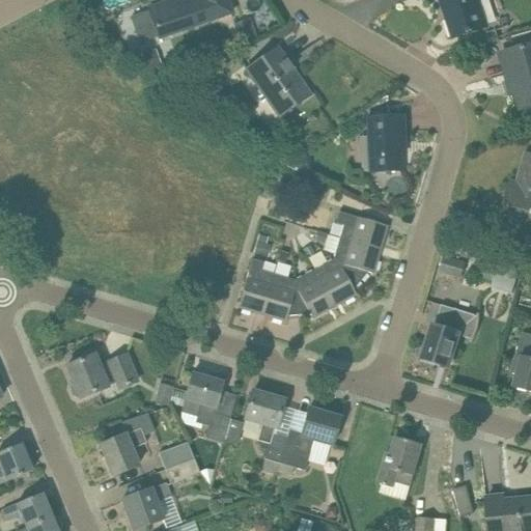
[(174,0),(149,9),(161,39),(231,14),(226,0),(174,0)]
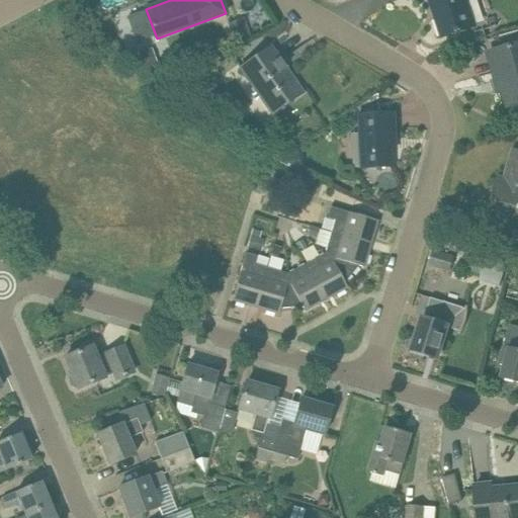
[(431,0),(443,36),(475,25),(465,0),(431,0)]
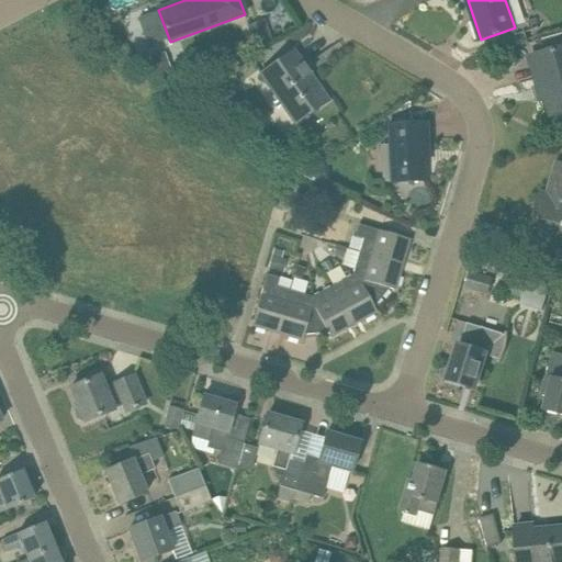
[(263,25),(262,20),(247,25),(255,47),(269,42),(268,37),(263,25)]
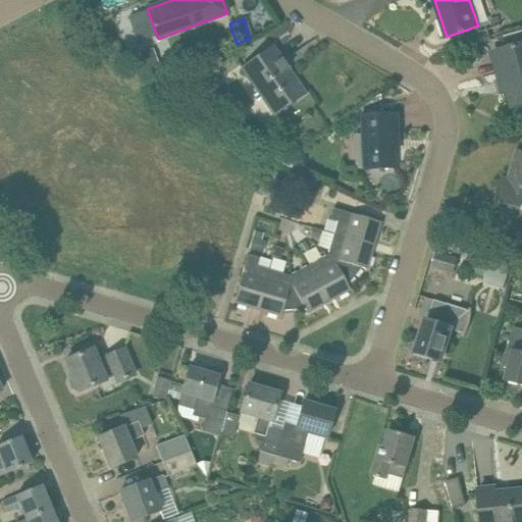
[(521,45),(492,53),(500,80),(504,79),(512,107),(521,104),(521,45)]
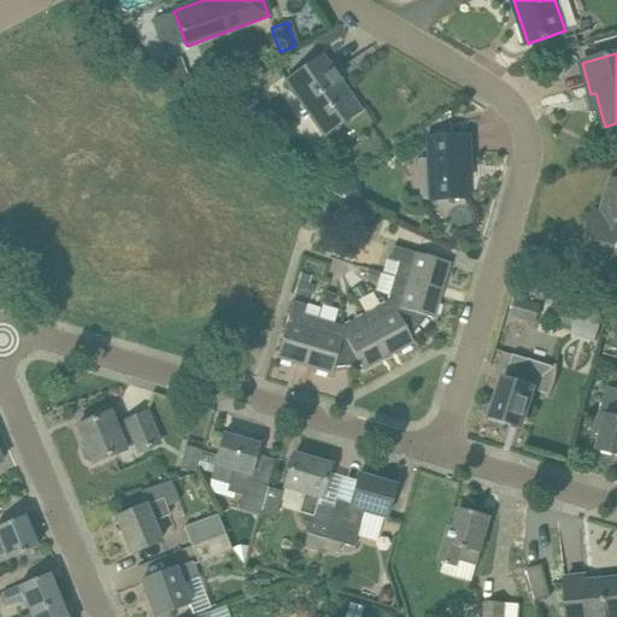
[(187,76),(181,57),(157,65),(164,84),(187,76)]
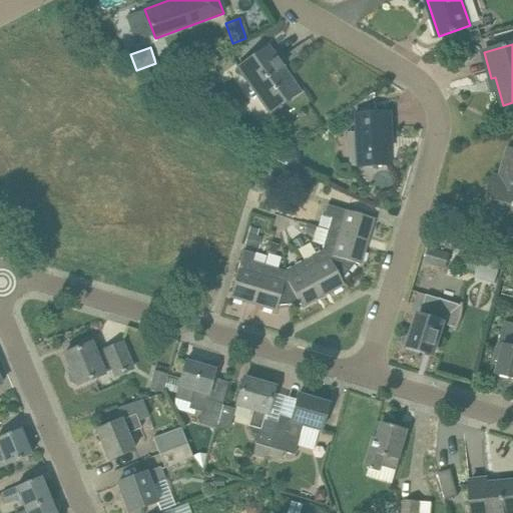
[(300,92),(268,47),(238,68),(271,113),(300,92)]
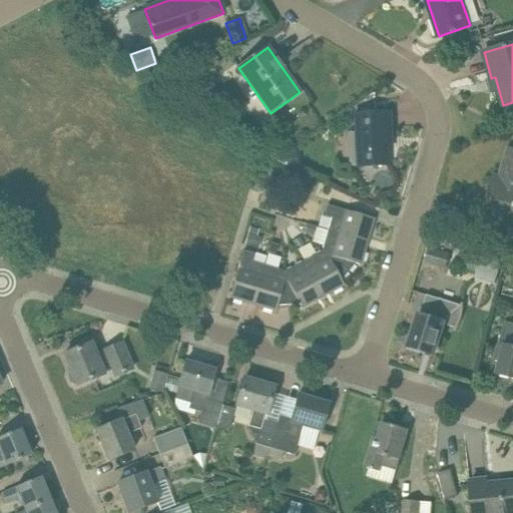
[(170,79),(173,86),(194,76),(191,69),(170,79)]
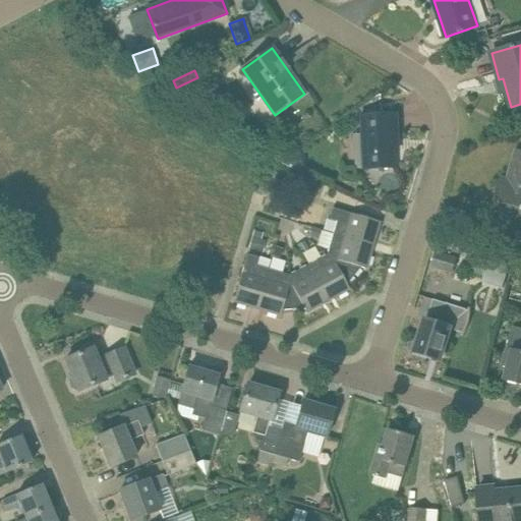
[(396,134),(395,114),(360,115),(361,133),(353,134),(354,168),(362,168),(362,169),(393,168),(392,134),(396,134)]
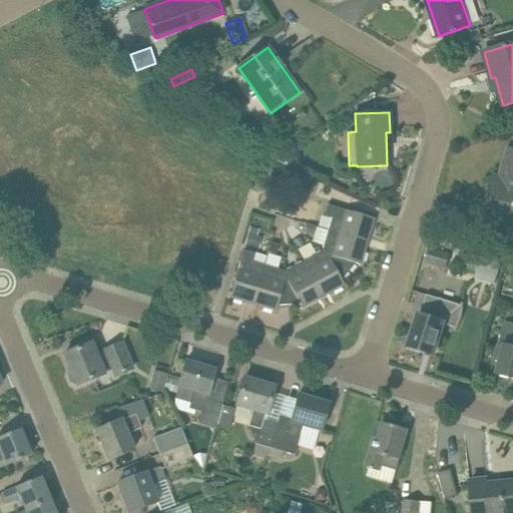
[(298,144),(279,158),(297,166),(302,158),(301,148),(298,144)]
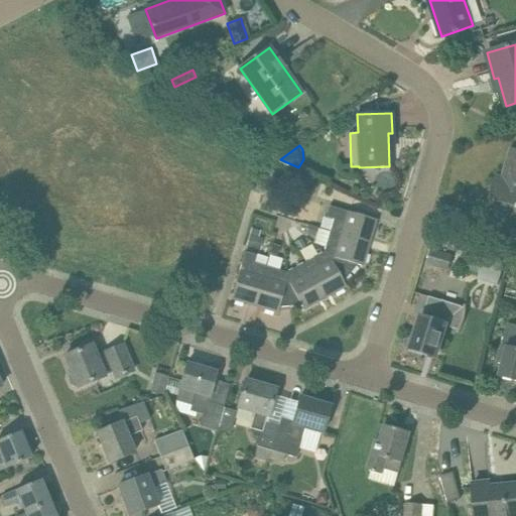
[(511,216),(505,237),(515,239),(515,150),(511,149),(503,179),(497,177),(488,209),(511,216)]
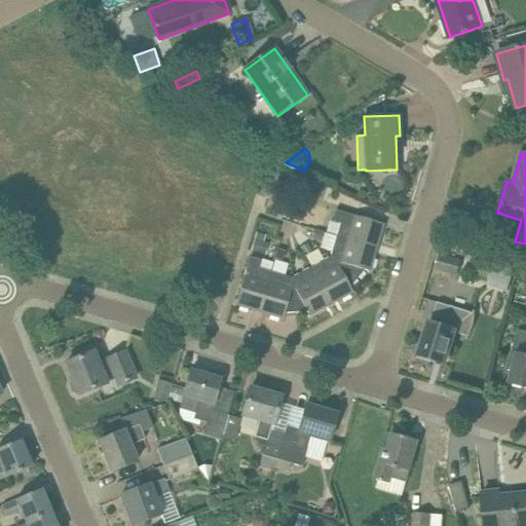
[(310,180),(305,196),(318,200),(324,185),(310,180)]
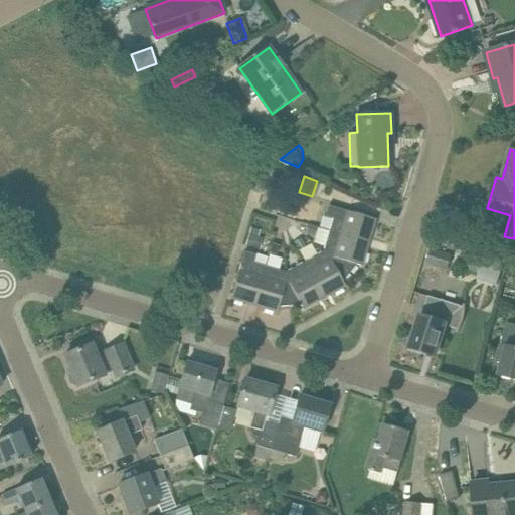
[(329,231),(366,241),(368,234),(370,235),(375,219),(328,206),(325,216),(333,218),(329,231)]
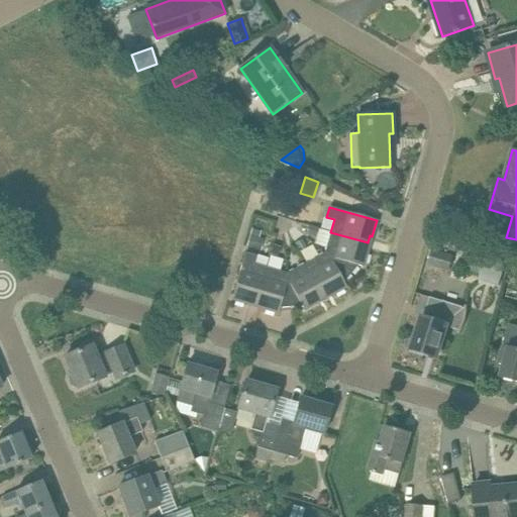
[(307,235),(316,237),(318,229),(309,227),(307,235)]
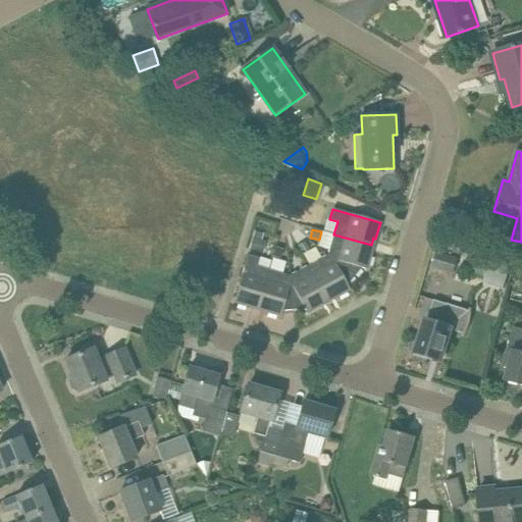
[(333,235),(327,255),(355,276),(361,268),(367,269),(371,253),(369,253),(371,245),(333,235)]
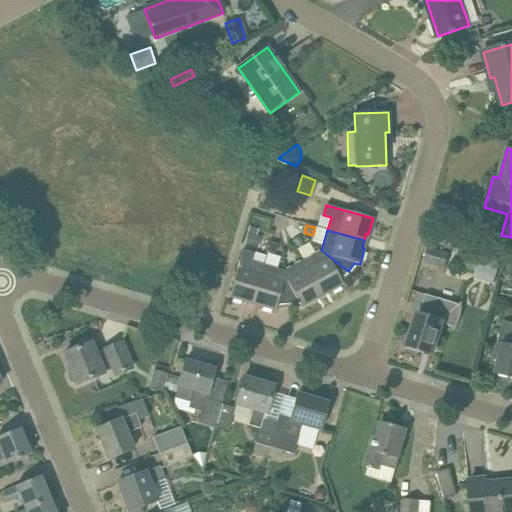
[(258,249),(261,237),(248,233),(244,245),(258,249)]
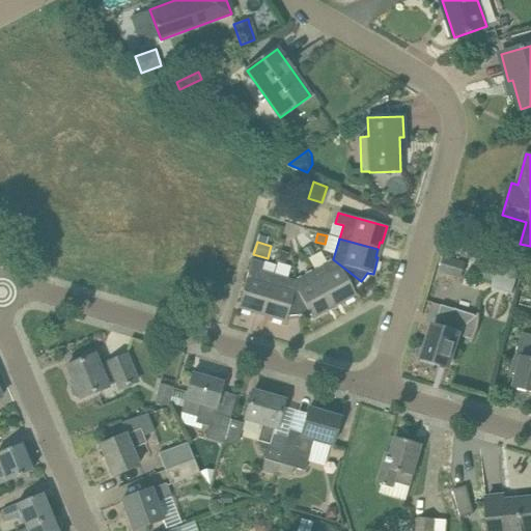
[(307,257),(314,254),(310,245),(303,249),(307,257)]
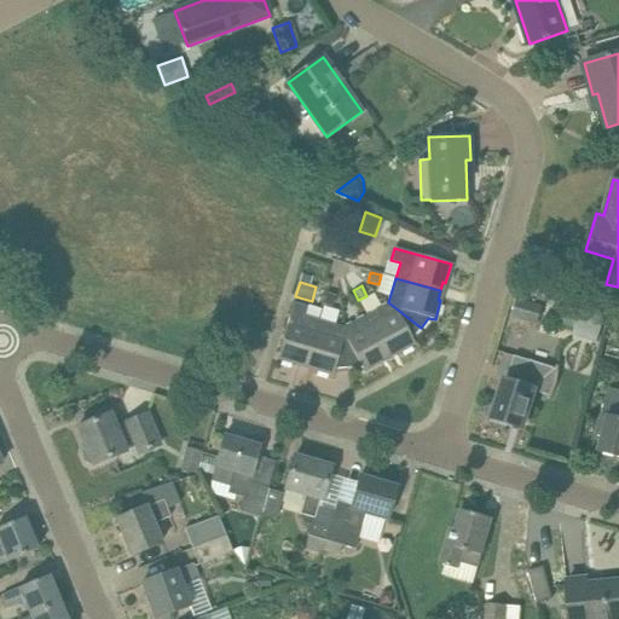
[(336,298),(328,295),(324,306),(333,310),(336,298)]
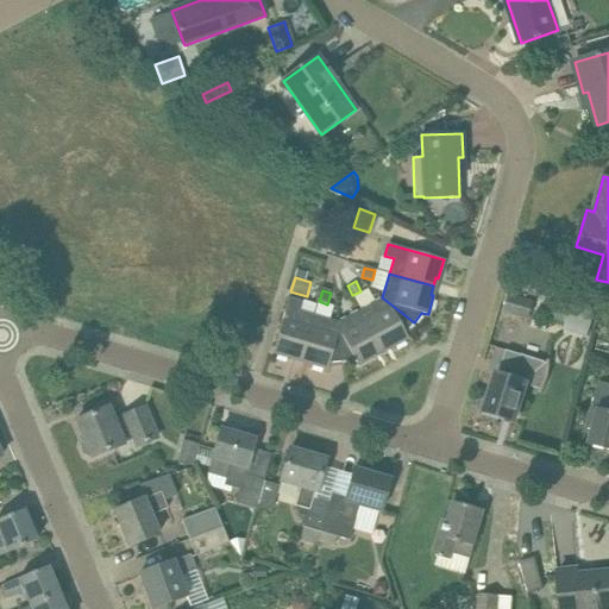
[(535,301),(509,294),(504,311),(529,319),(535,301)]
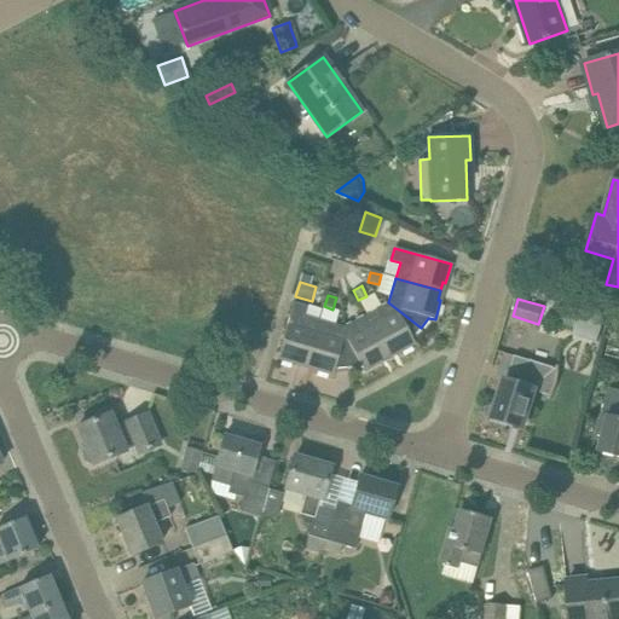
[(306,364),(319,319),(304,316),(307,306),(294,302),(277,359),(296,364),(298,362),(306,364)]
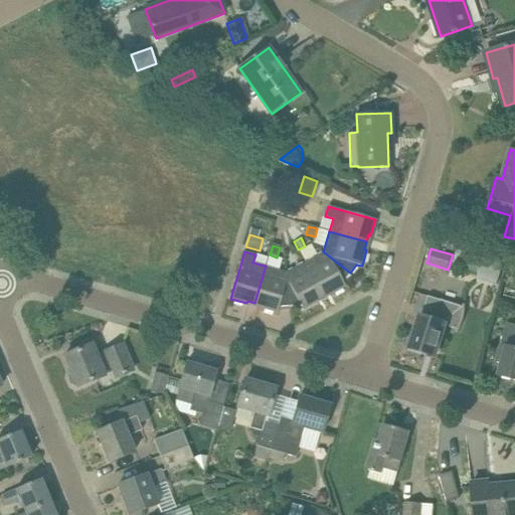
[(343,282),(350,273),(323,251),(305,262),(323,296),(330,292),(331,294),(345,286),(343,282)]
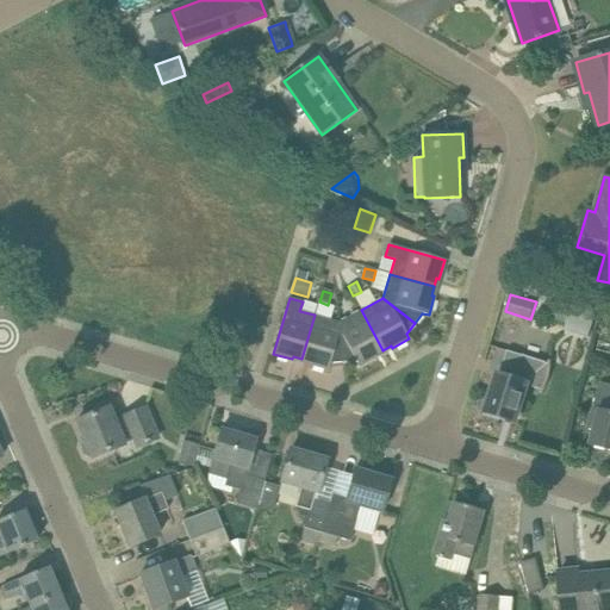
[(361,310),(338,322),(343,362),(356,361),(359,366),(377,356),(375,354),(383,350),(361,310)]
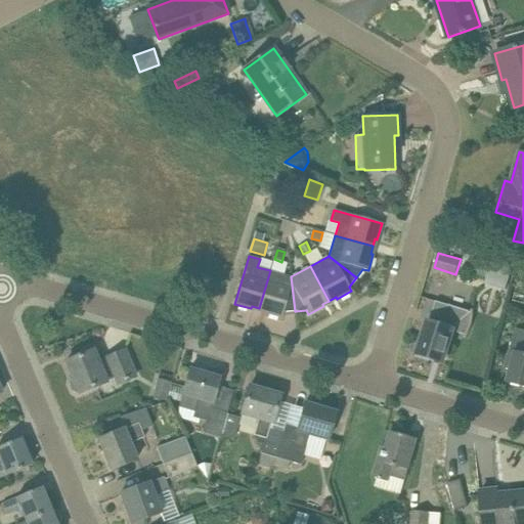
[(471,273),(484,278),(486,271),(473,267),(471,273)]
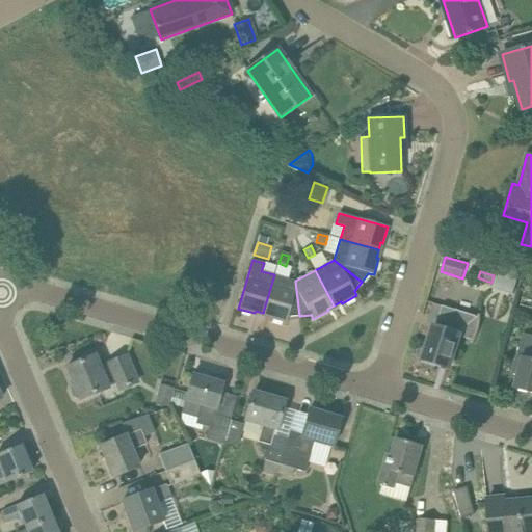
[(274,274),(263,313),(270,315),(269,318),(286,322),(288,317),(299,316),(295,281),(274,274)]
